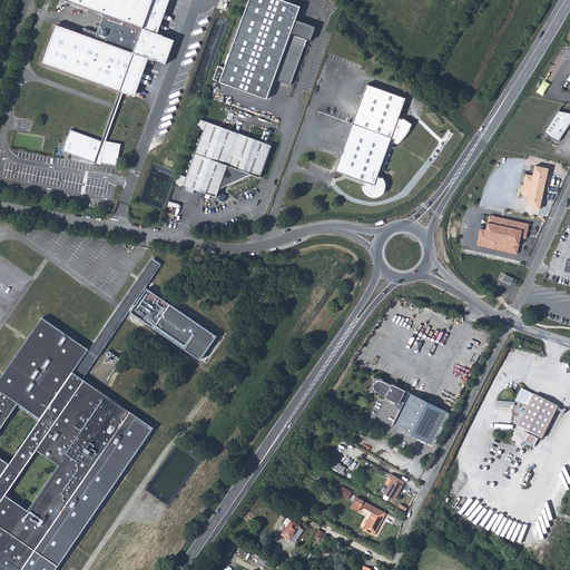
[(69,0),(94,9),(105,12),(98,32),(95,39),(85,35),(57,25),(42,62),(120,90),(124,91),(133,95),(146,57),(155,60),(155,59),(167,64),(177,38),(157,31),(168,0),(69,0)]
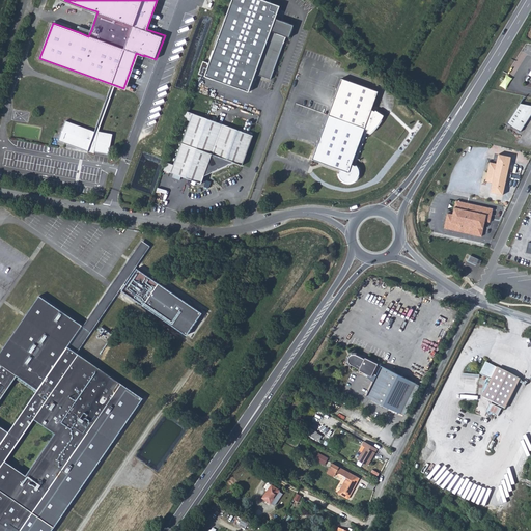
[(282,5),(267,0),(232,0),(211,62),(204,60),(199,73),(251,91),(257,74),(272,79),(287,35),(292,37),(297,24),(278,17),(282,5)]
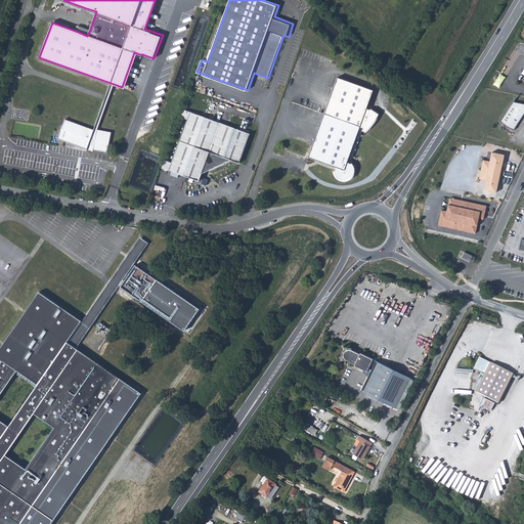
[(80,26),(78,32),(87,36),(90,30),(80,26)]
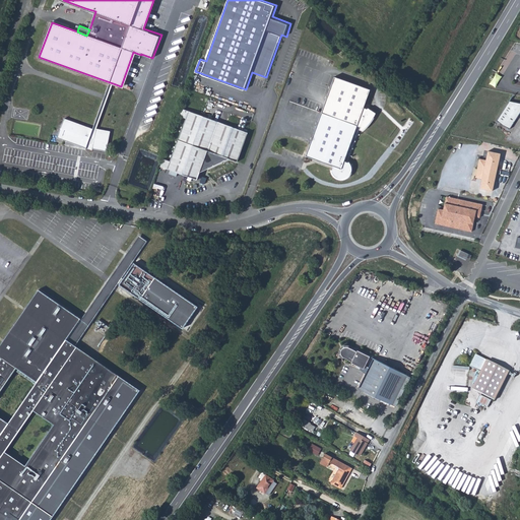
[(492,83),(497,86),(502,76),(497,73),(492,83)]
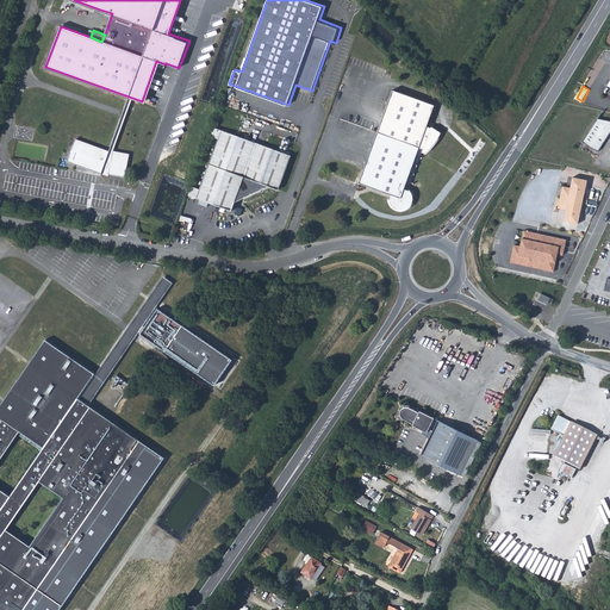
[(394,88),(379,130),(421,145),(424,147),(423,150),(427,151),(429,150),(433,148),(436,141),(439,138),(443,130),(433,125),(433,126),(428,124),(436,104),(394,88)]
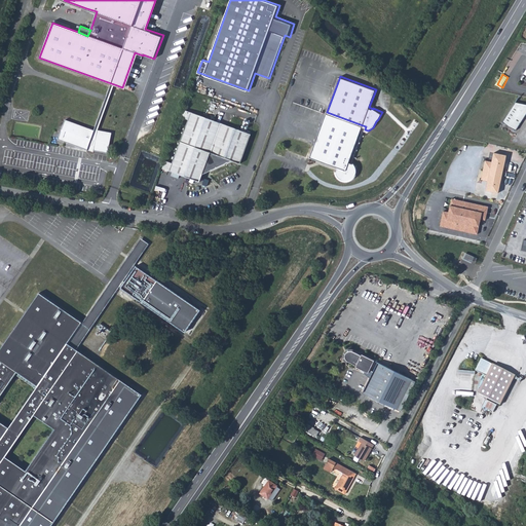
[(114,84),(111,83),(95,129),(92,136),(97,137),(98,129),(114,84)]
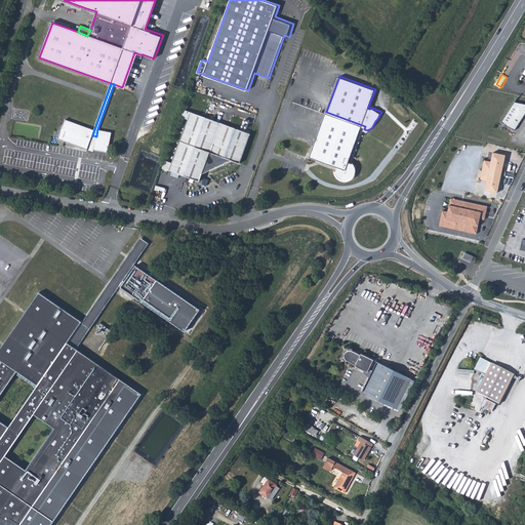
[(524,116),(524,105),(515,104),(502,123),(516,131),(524,116)]
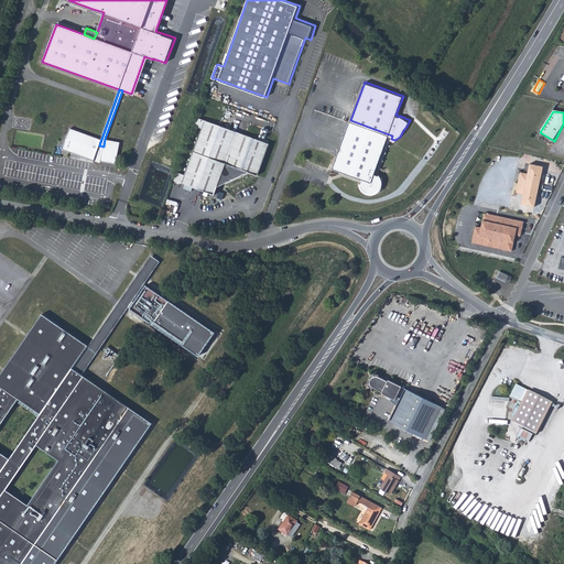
[(205,120),(197,117),(195,125),(203,128),(205,120)]
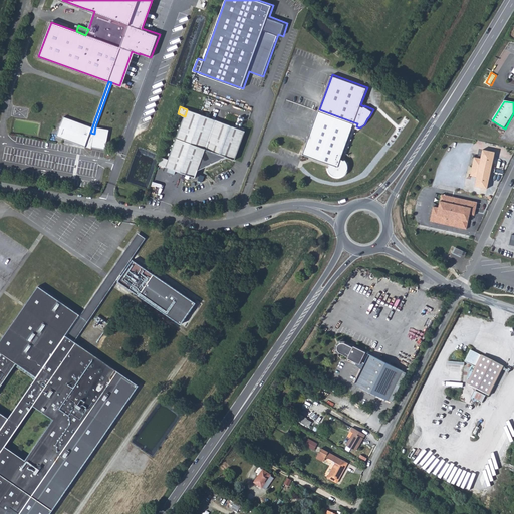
[(170,159),(167,167),(197,177),(199,170),(228,157),(236,160),(246,131),(187,109),(185,116),(170,159)]
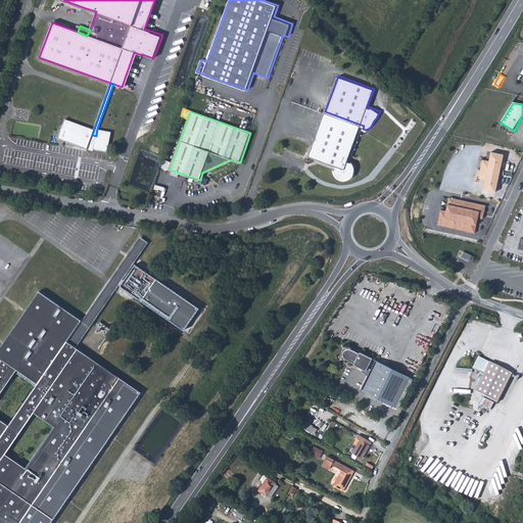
[(325,111),(308,155),(337,165),(335,170),(334,170),(335,173),(336,175),(338,177),(340,178),(342,179),(345,179),(347,178),(350,178),(352,176),(353,174),(354,171),(354,169),(354,165),(353,163),(352,161),(351,161),(347,160),(361,125),(325,111)]
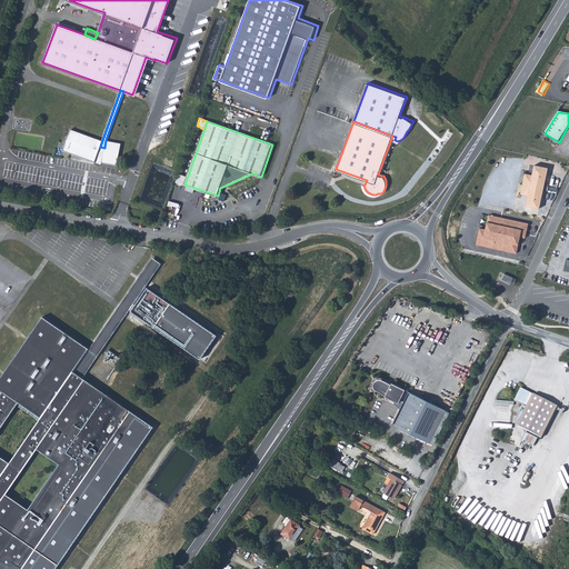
[(70,129),(63,150),(95,161),(96,159),(102,160),(101,161),(117,165),(121,142),(106,140),(105,148),(100,147),(102,140),(70,129)]
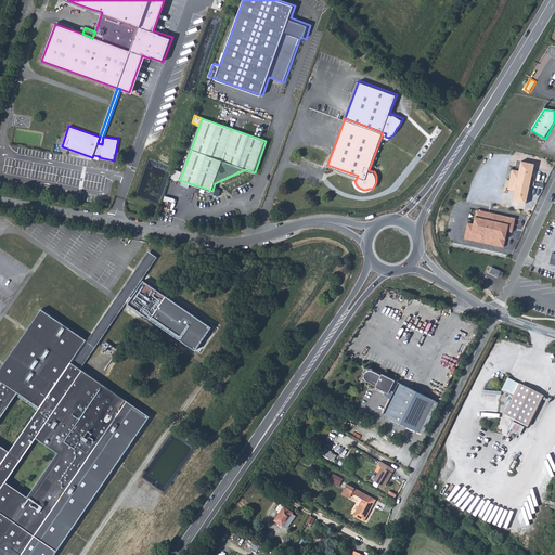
[(383,132),(369,170),(373,171),(385,137),(386,133),(383,132)]
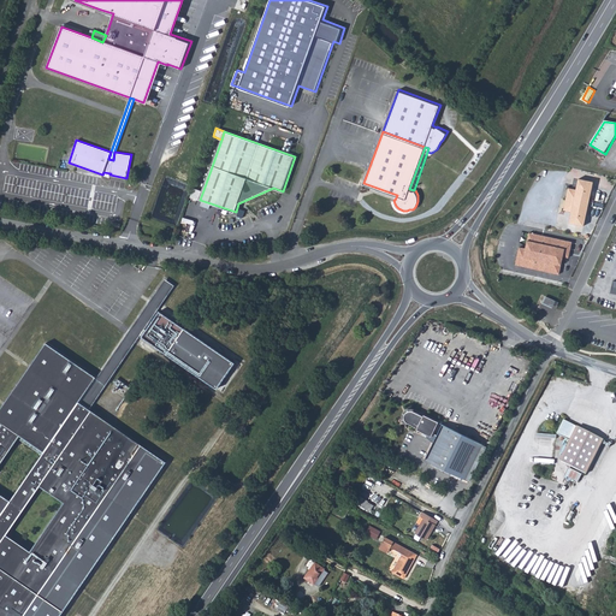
[(585,226),(594,183),(580,179),(578,190),(569,189),(564,211),(573,213),(570,224),(585,226)]
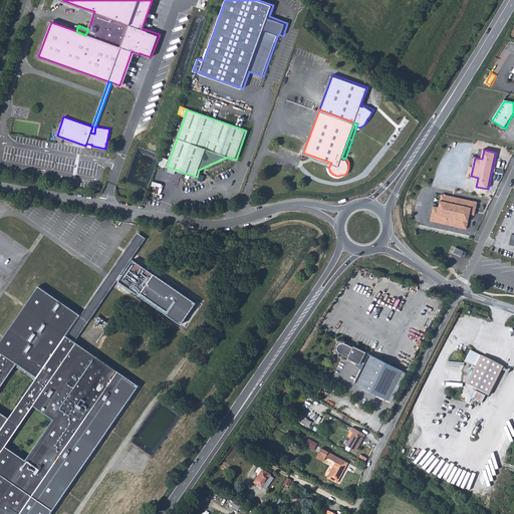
[(170,159),(163,157),(160,164),(167,167),(170,159)]
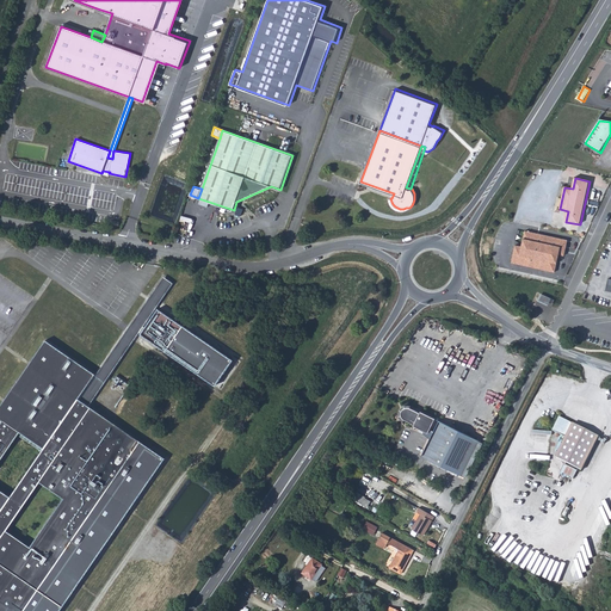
[(569,241),(528,232),(524,247),(518,246),(513,263),(556,272),(560,254),(566,257),(569,241)]
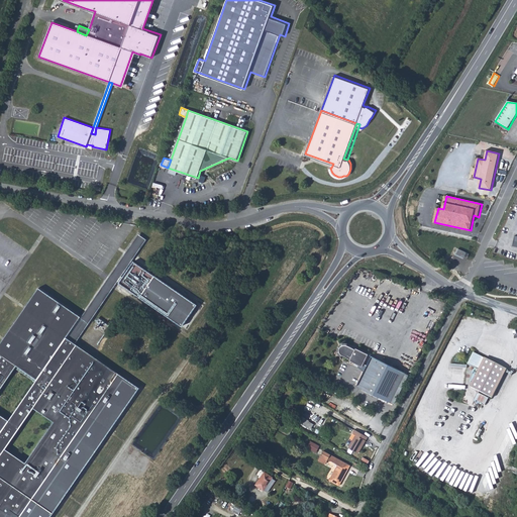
[(455,253),(466,257),(468,251),(457,248),(455,253)]
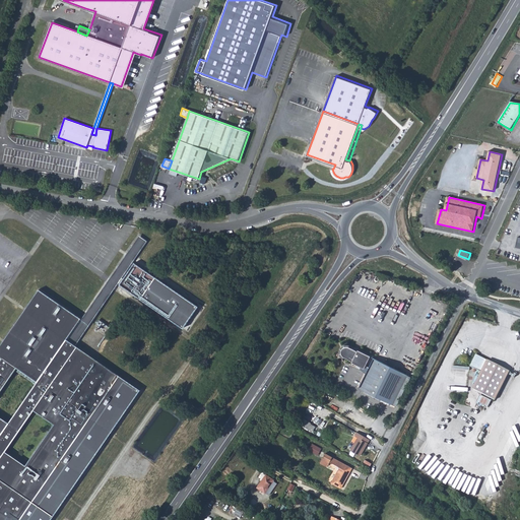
[(136,263),(121,284),(184,327),(199,306),(136,263)]
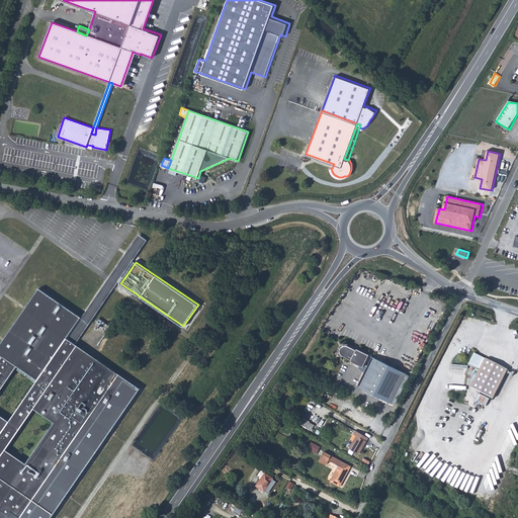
[(0,517),(50,517),(140,387),(67,339),(79,323),(80,323),(82,319),(38,289),(22,314),(0,345),(0,517)]
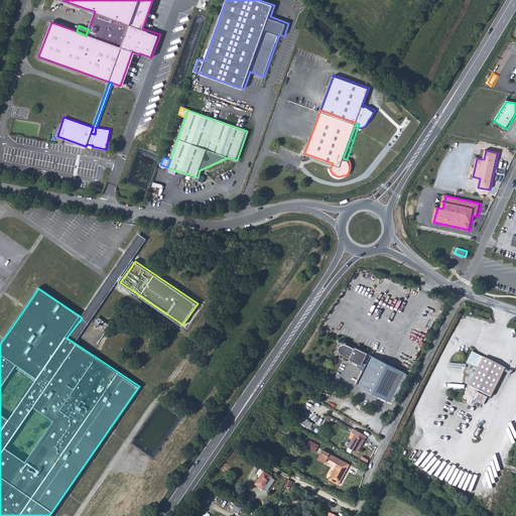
[(96,324),(107,331),(110,327),(99,318),(96,324)]
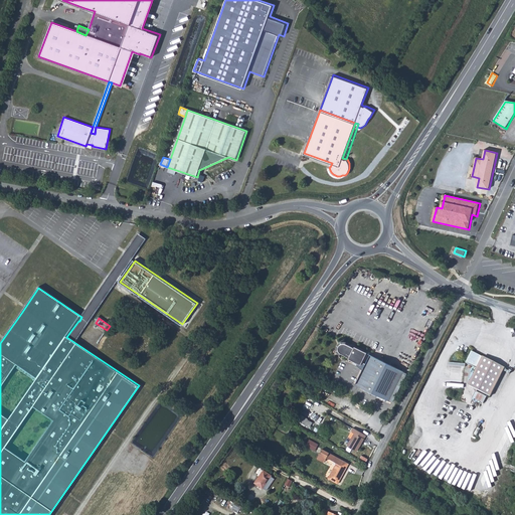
[(343,342),(341,342),(340,342),(338,342),(337,343),(336,344),(335,345),(334,347),(334,348),(334,349),(334,351),(335,352),(335,354),(336,355),(338,355),(339,354),(337,353),(336,351),(336,350),(336,348),(336,347),(337,345),(339,344),(340,344),(341,344),(342,344),(343,344),(344,342),(343,342)]
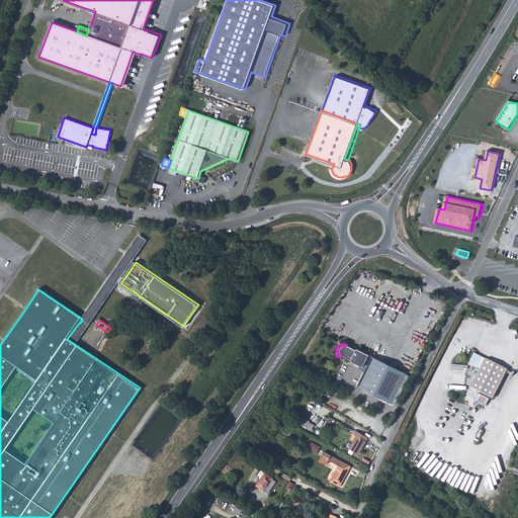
[(357,368),(363,370),(365,366),(362,364),(366,355),(354,349),(354,350),(345,346),(344,346),(343,346),(342,346),(341,346),(339,347),(338,349),(338,350),(338,352),(338,353),(339,355),(341,356),(349,360),(348,361),(358,366),(357,368)]
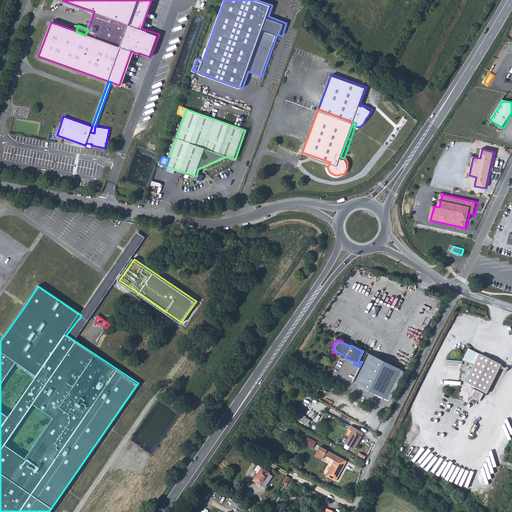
[(488,358),(469,347),(463,359),(473,365),(466,381),(474,386),(488,358)]
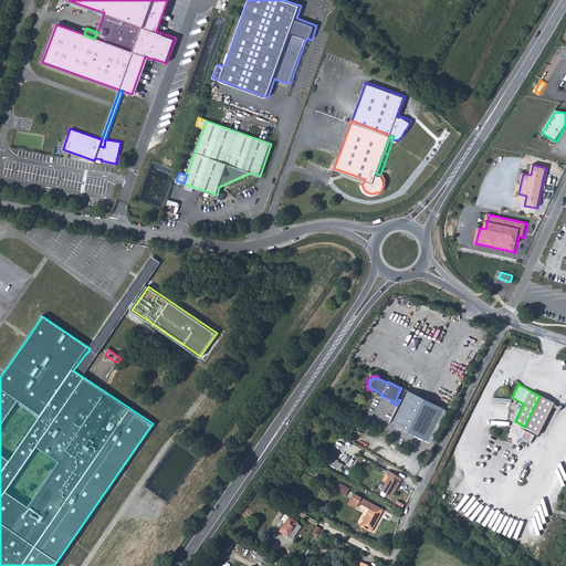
[(417,396),(405,389),(399,400),(397,405),(389,420),(426,440),(442,409),(426,400),(417,396)]
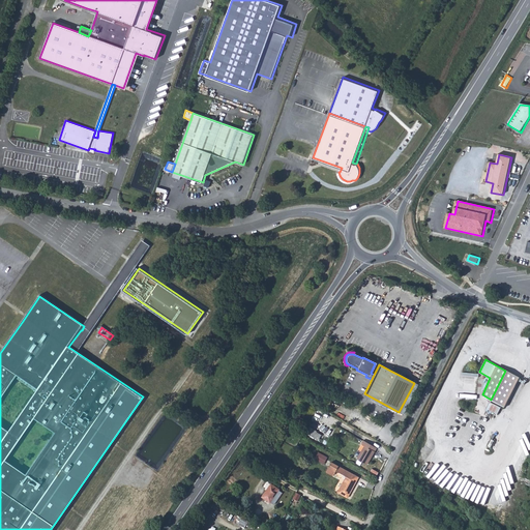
[(520,378),(505,371),(491,400),(504,407),(520,378)]
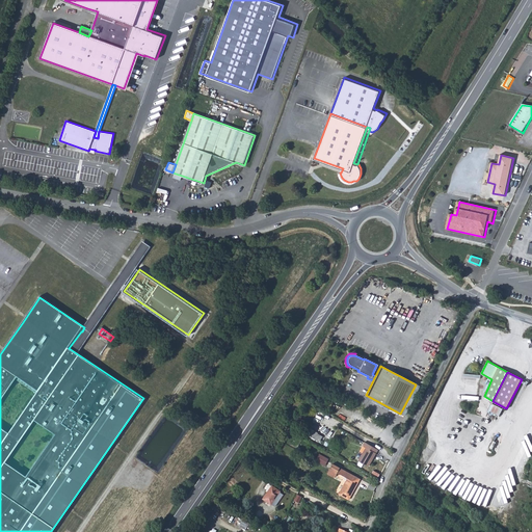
[(317,432),(310,428),(307,433),(314,439),(317,432)]
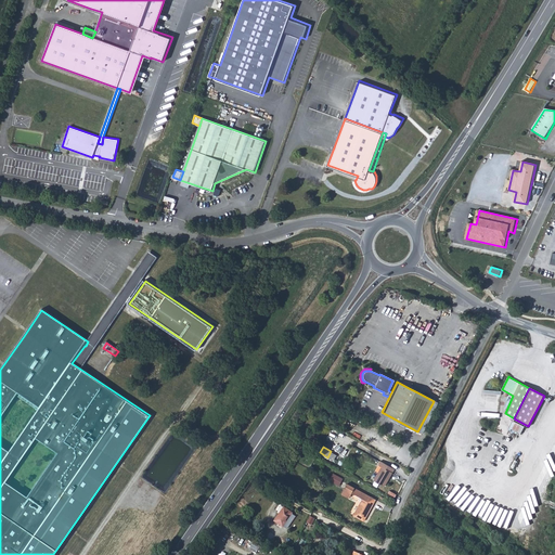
[(394,467),(379,459),(377,463),(381,465),(373,479),(384,486),(394,467)]
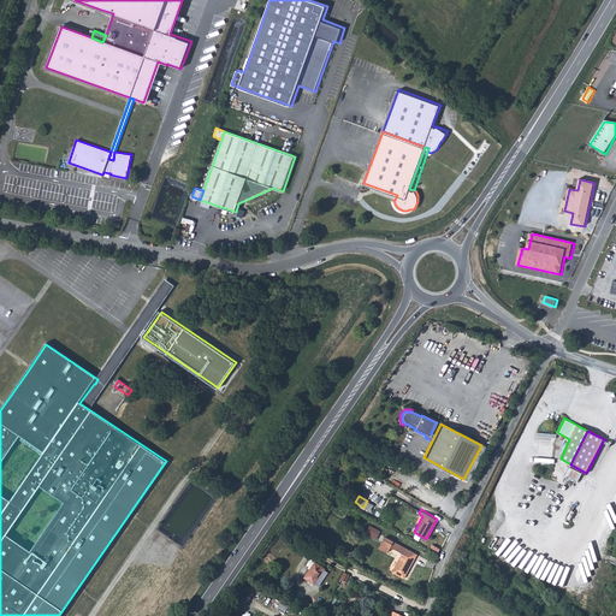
[(416,554),(384,538),(381,542),(390,546),(389,548),(402,554),(392,573),(404,579),(416,554)]
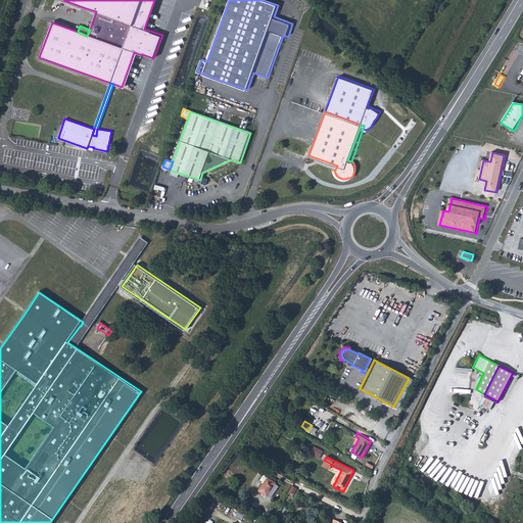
[(331,464),(324,460),(321,466),(328,470),(330,465),(331,464)]
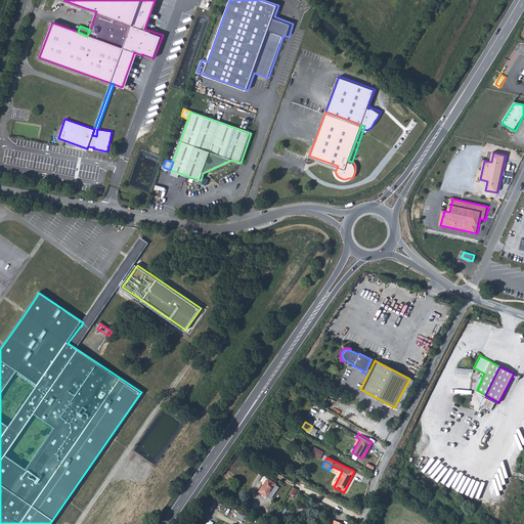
[(277,482),(269,477),(261,491),(269,496),(277,482)]
